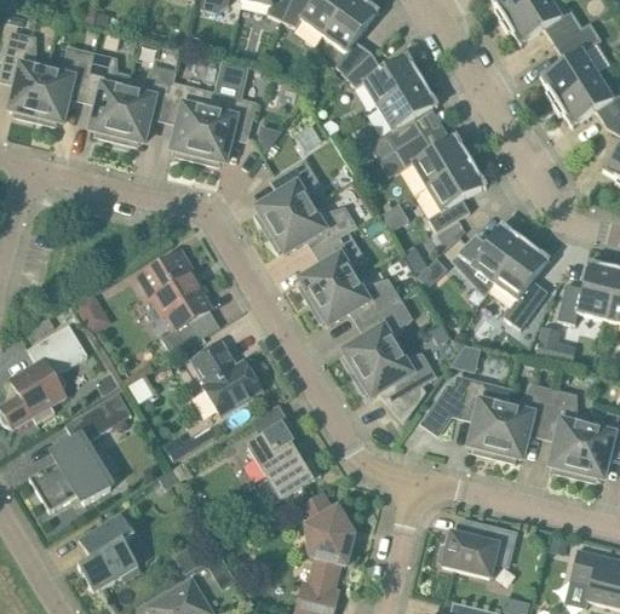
[(202,0),(200,9),(214,12),(227,4),(228,0),(202,0)]
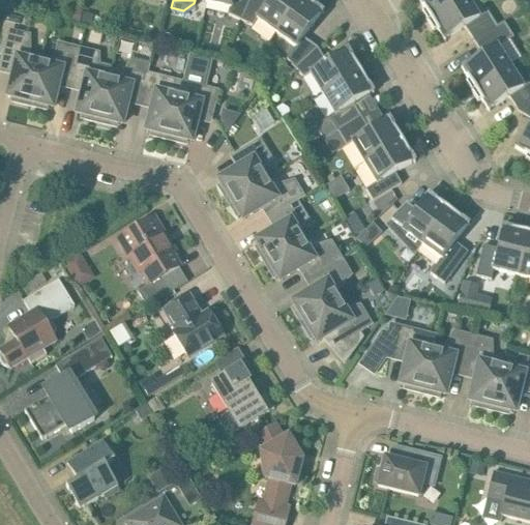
[(212,0),(230,4),(228,11),(240,17),(248,0),(212,0)]
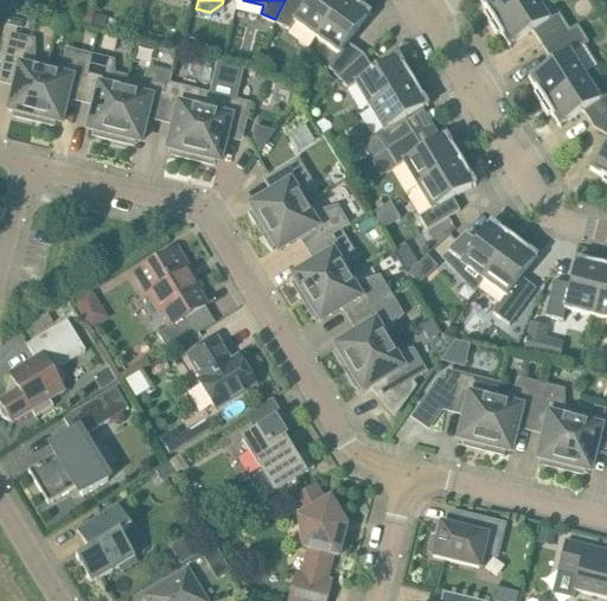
[(285,0),(275,19),(289,26),(295,18),(317,33),(340,0),(285,0)]
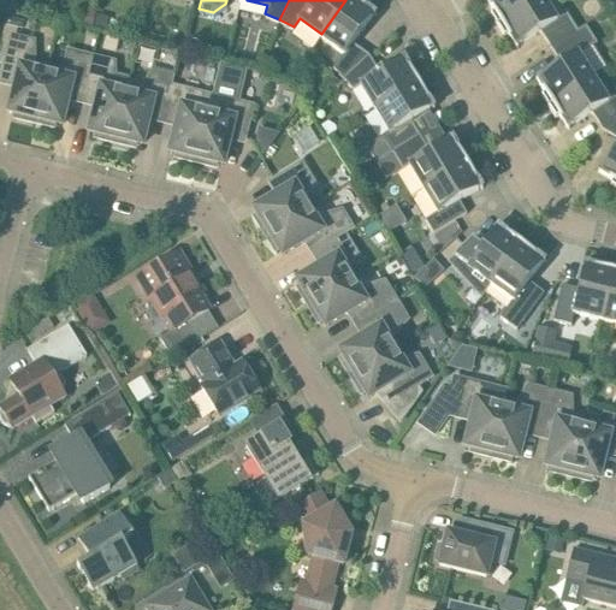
[(369,52),(353,41),(375,10),(361,0),(345,0),(321,34),(344,51),(333,65),(343,76),(369,52)]
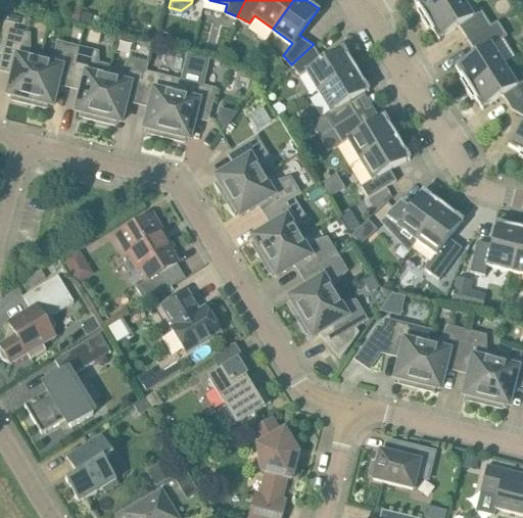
[(415,0),(419,6),(416,8),(422,17),(449,0),(415,0)]
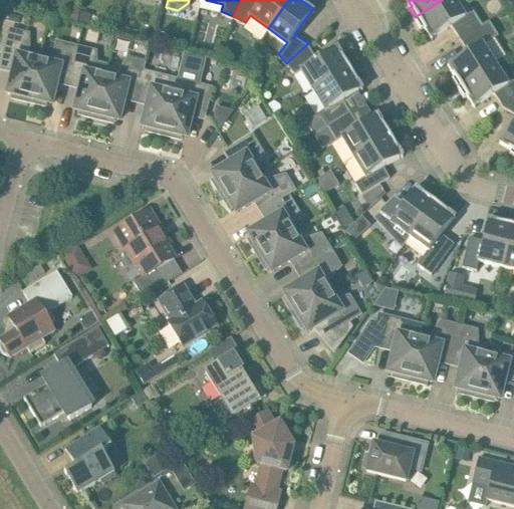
[(464,12),(456,0),(442,0),(415,17),(421,26),(424,24),(431,35),(451,23),(459,37),(482,23),(473,7),(464,12)]
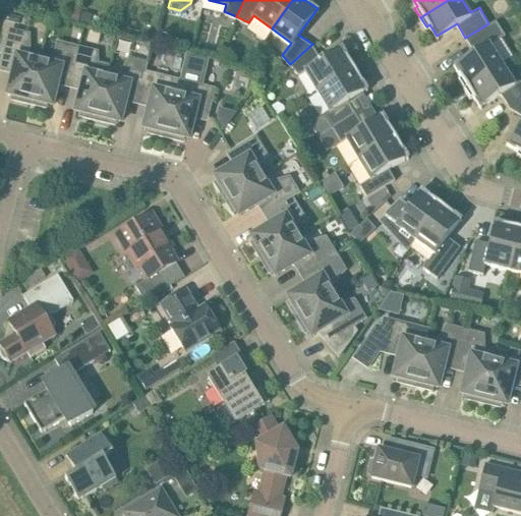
[(68,18),(78,20),(81,7),(72,4),(68,18)]
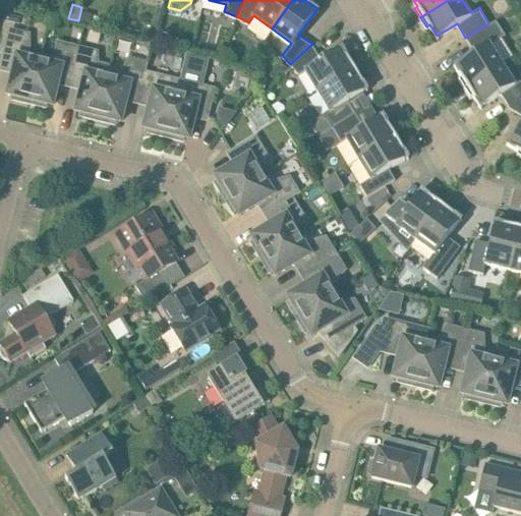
[(79,20),(89,23),(92,12),(82,9),(79,20)]
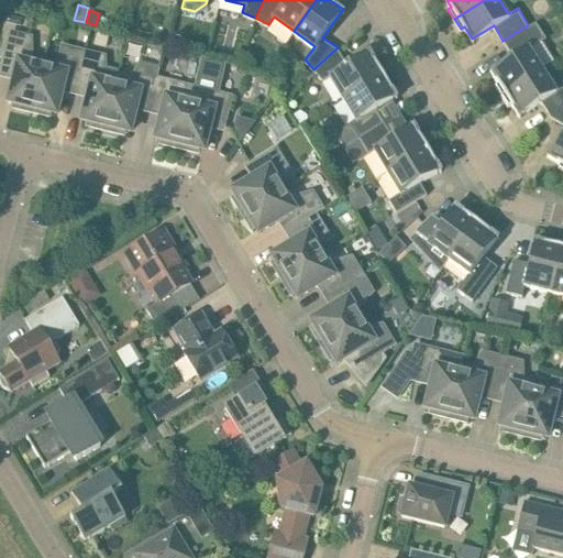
[(495,83),(501,94),(542,67),(530,47),(547,36),(536,20),(528,25),(503,41),(512,55),(490,68),(498,80),(495,83)]
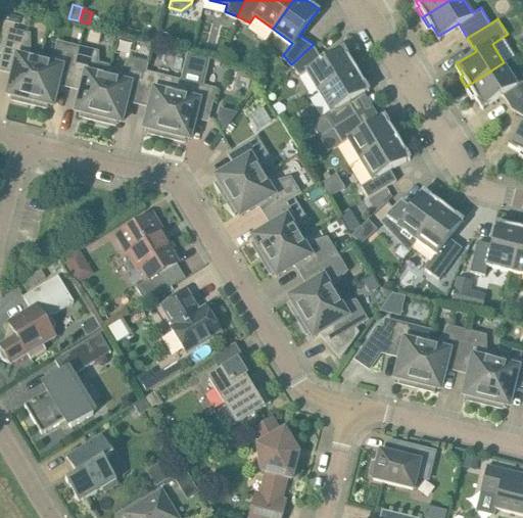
[(9,27),(1,62),(14,65),(7,91),(12,92),(14,93),(13,96),(30,100),(40,57),(29,55),(29,32),(9,27)]
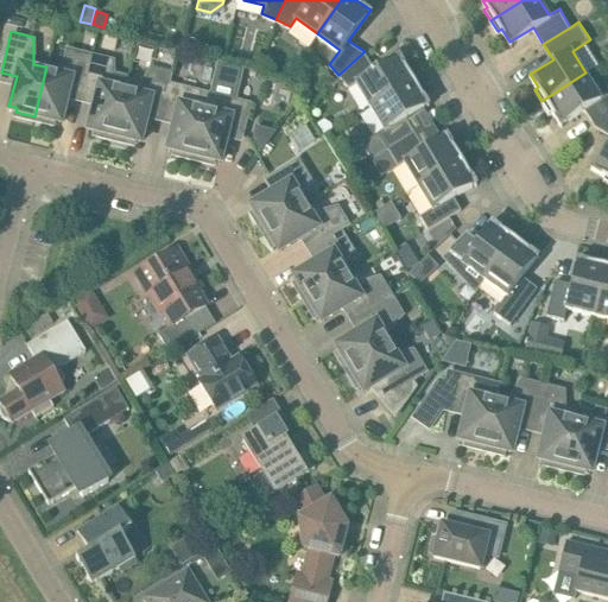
[(46,67),(35,116),(52,120),(54,118),(56,118),(61,119),(68,88),(82,92),(92,52),(68,46),(64,58),(57,70),(46,67)]
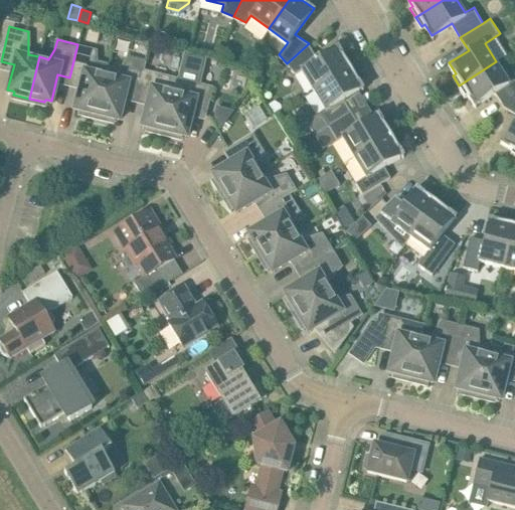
[(318,56),(309,43),(287,63),(296,72),(303,69),(314,88),(350,65),(338,44),(318,56)]
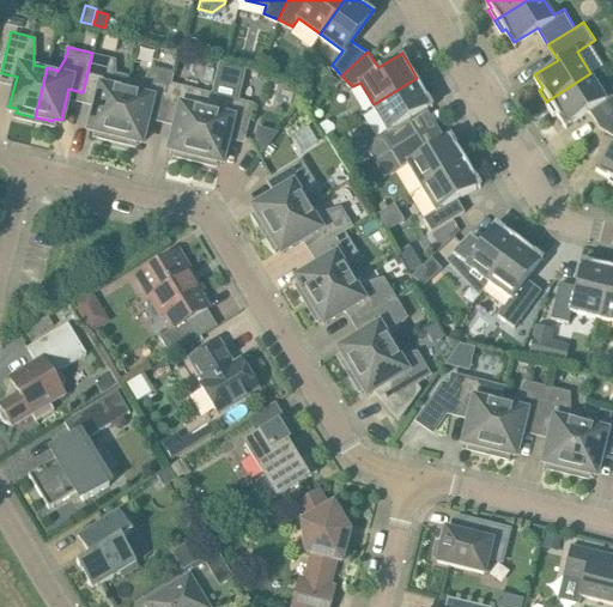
[(92,53),(83,92),(97,96),(90,127),(95,128),(97,128),(96,132),(115,137),(127,87),(127,85),(129,76),(114,72),(114,59),(92,53)]
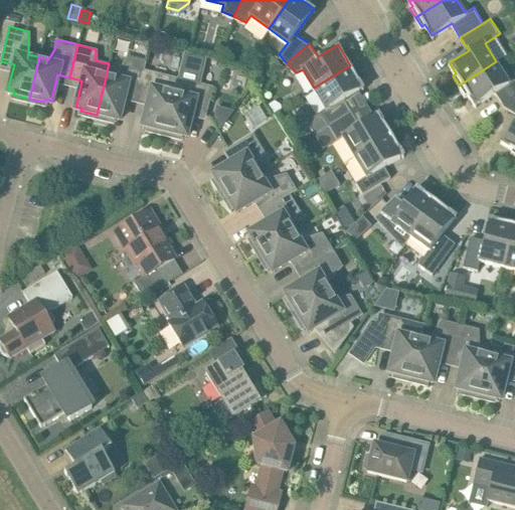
[(107,73),(97,115),(112,119),(113,116),(115,117),(119,118),(123,100),(124,98),(125,92),(137,95),(143,69),(144,68),(144,67),(145,61),(127,56),(117,75),(107,73)]
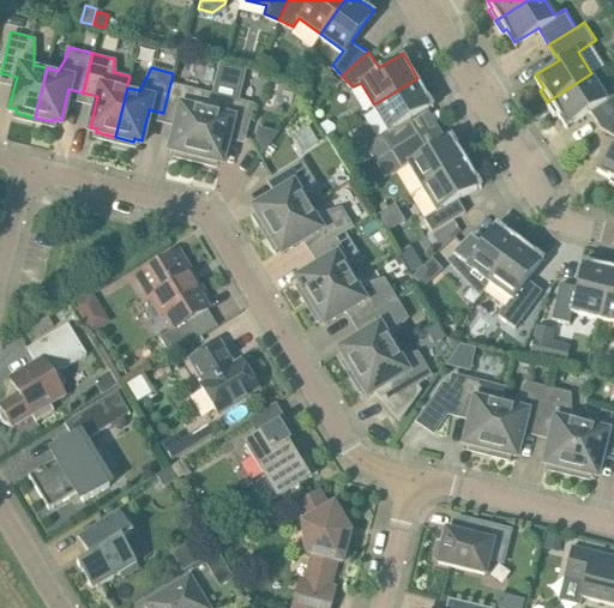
[(590,108),(601,125),(613,112),(613,89),(605,95),(591,73),(547,102),(554,113),(558,110),(566,124),(590,108)]
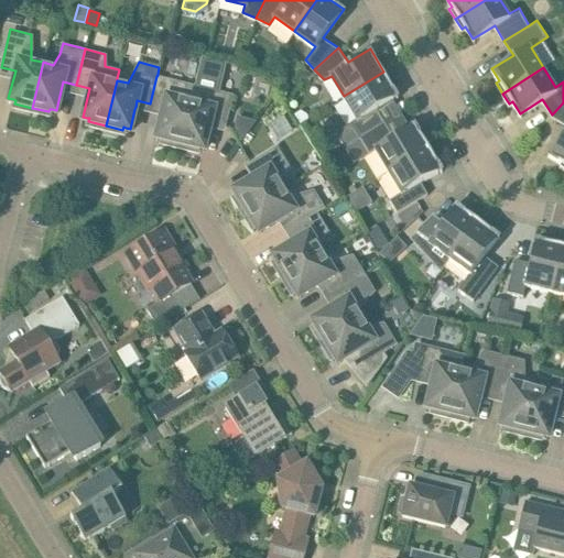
[(338,129),(337,132),(345,145),(361,135),(386,121),(377,107),(393,97),(398,95),(383,72),(344,96),(357,118),(353,120),(338,129)]
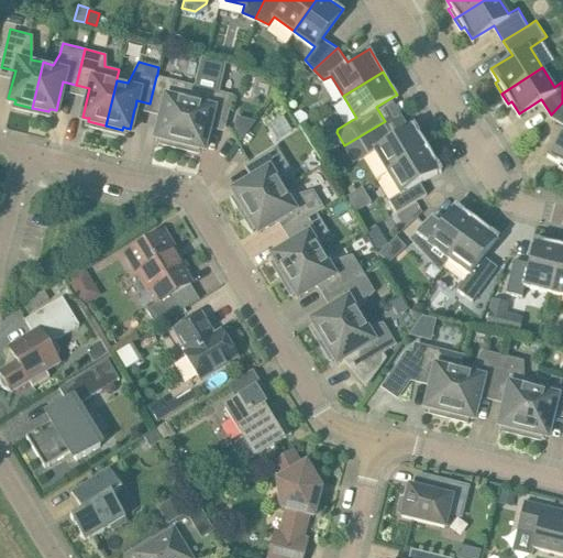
[(156,76),(150,104),(163,107),(162,113),(161,116),(156,134),(161,135),(163,137),(162,140),(179,144),(194,85),(156,76)]
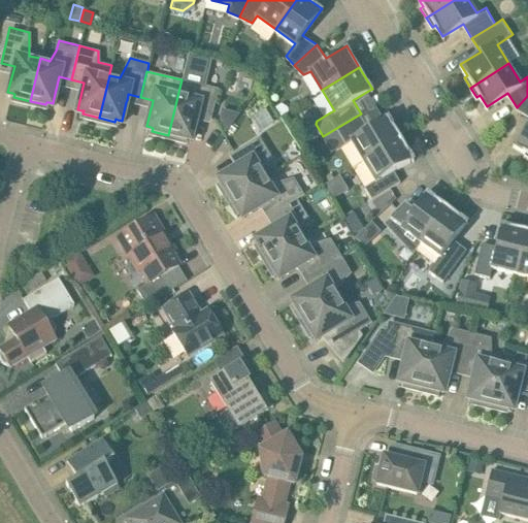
[(182,79),(168,135),(184,139),(185,136),(187,136),(191,137),(196,119),(196,117),(198,110),(210,113),(217,88),(204,85),(182,79)]
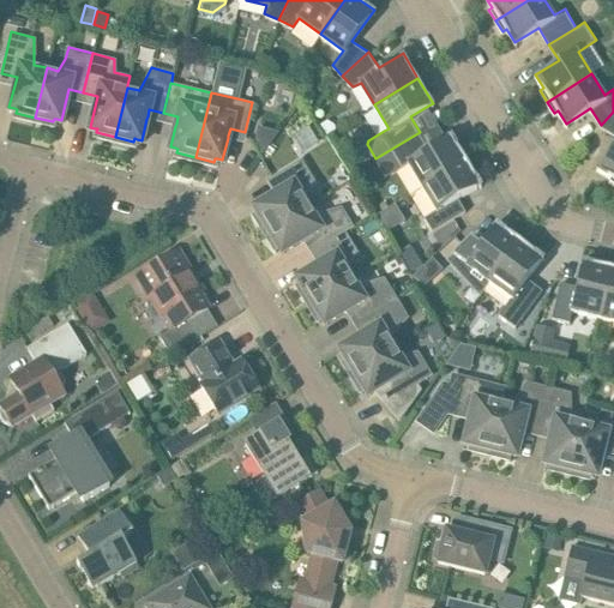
[(608,179),(613,182),(613,112),(601,125),(613,134),(613,142),(599,167),(611,175),(608,179)]
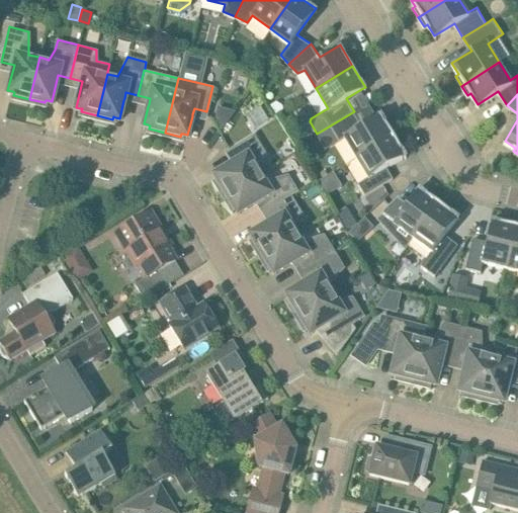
[(235,109),(218,105),(214,116),(221,129),(235,109)]
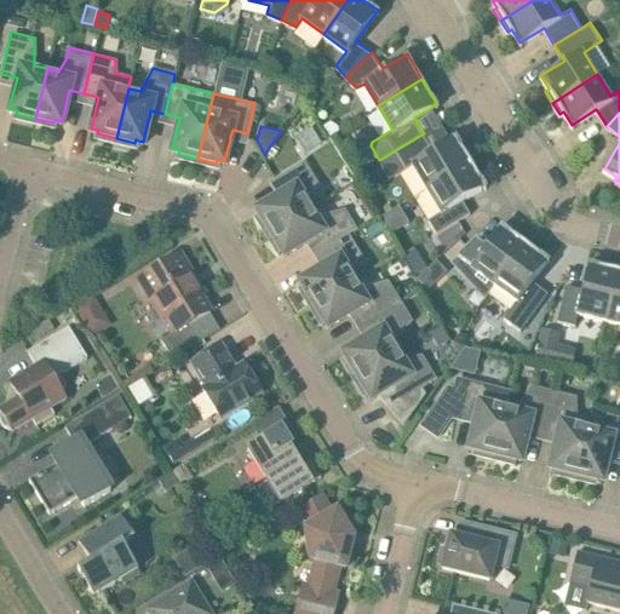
[(432,149),(424,133),(397,149),(409,167),(413,164),(426,187),(471,160),(455,135),(432,149)]
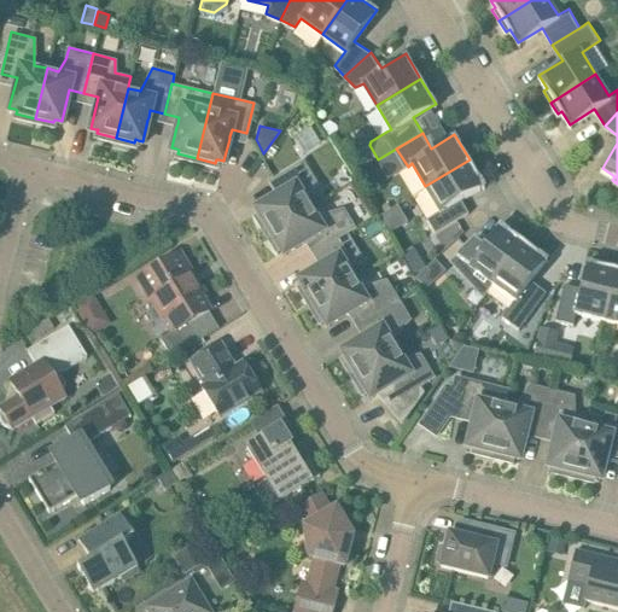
[(275,193),(256,205),(258,210),(260,211),(256,214),(267,231),(310,204),(303,193),(315,181),(302,159),(275,175),(284,188),(277,192),(275,193)]
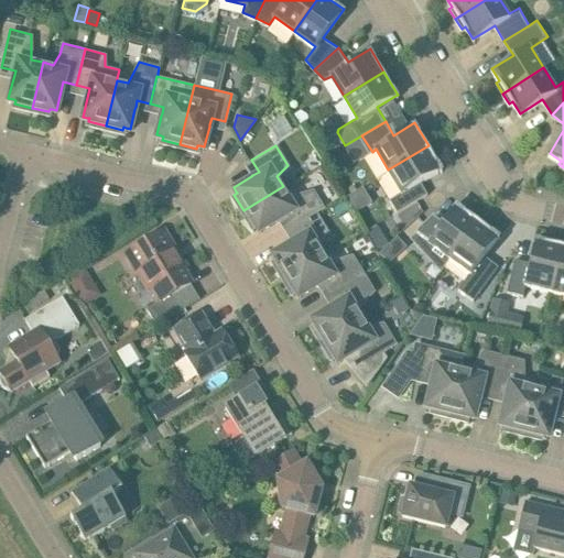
[(442,167),(429,145),(388,170),(400,189),(388,196),(396,208),(425,189),(420,181),(442,167)]
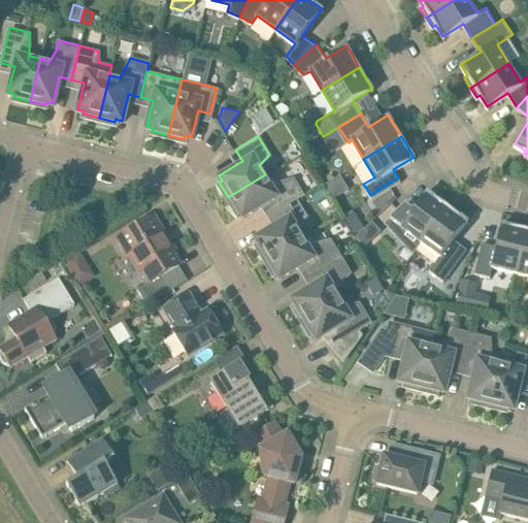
[(265,174),(228,197),(236,210),(238,209),(240,211),(242,215),(259,204),(260,204),(266,201),(272,211),(295,197),(296,197),(302,193),(293,177),(270,184),(265,174)]
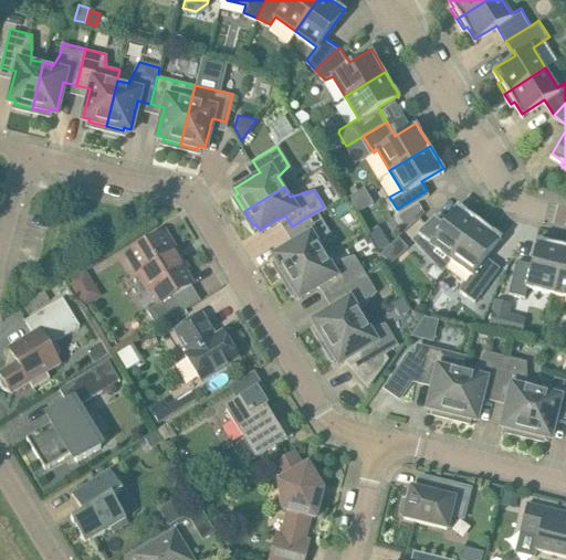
[(444,266),(451,257),(479,219),(458,203),(443,223),(432,214),(411,235),(444,266)]
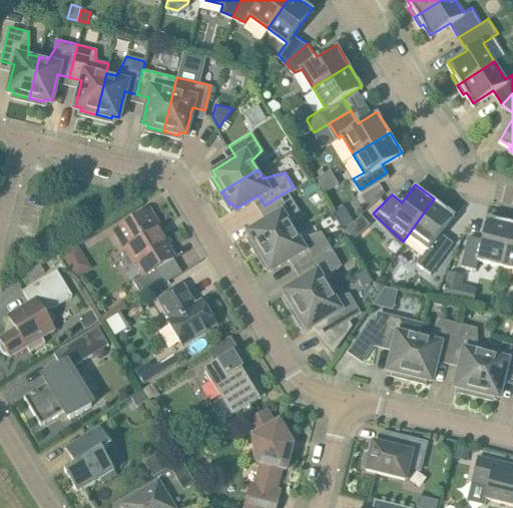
[(265,219),(247,229),(250,233),(251,234),(248,236),(257,250),(294,228),(288,219),(298,209),(287,191),(265,205),(271,215),(266,219),(265,219)]
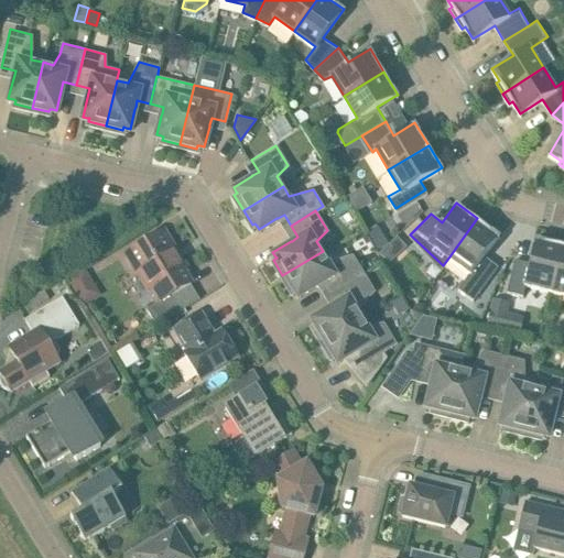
[(499,234),(477,218),(449,256),(470,272),(458,288),(472,298),(497,264),(484,255),(499,234)]
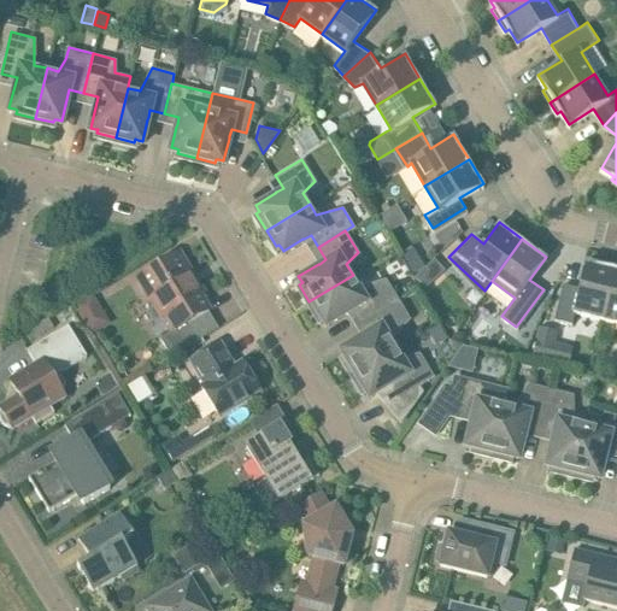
[(187,270),(191,268),(180,248),(137,274),(150,293),(153,291),(175,325),(160,335),(171,352),(195,338),(186,321),(209,307),(187,270)]
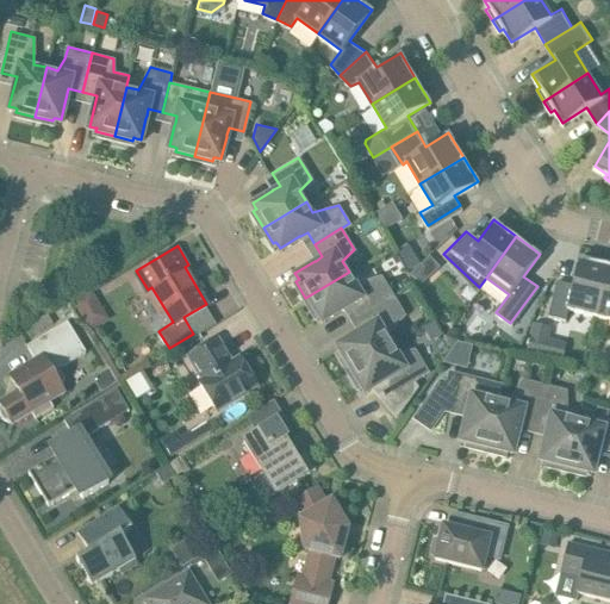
[(419,260),(412,248),(402,255),(408,267),(419,260)]
